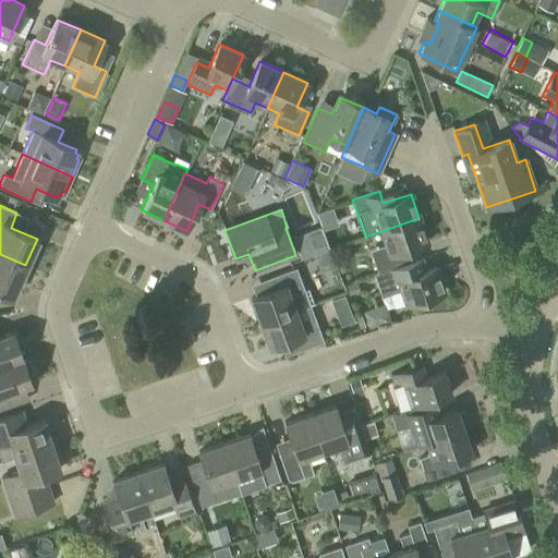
[(377,274),(404,265),(400,252),(427,243),(419,218),(381,231),(386,245),(370,251),(377,274)]
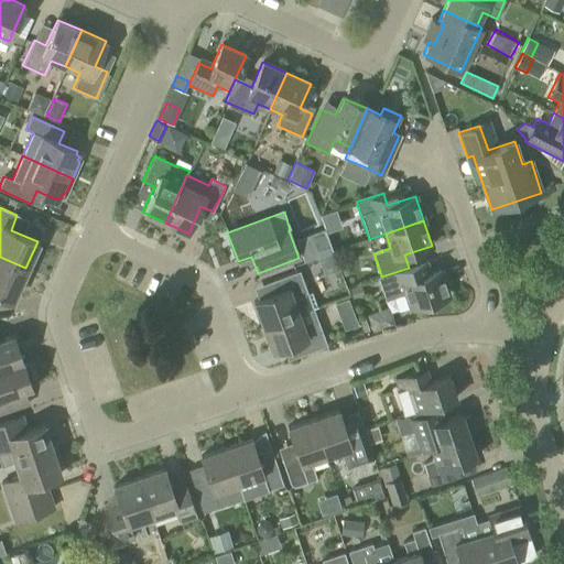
[(0,257),(0,295),(11,301),(25,268),(0,257)]
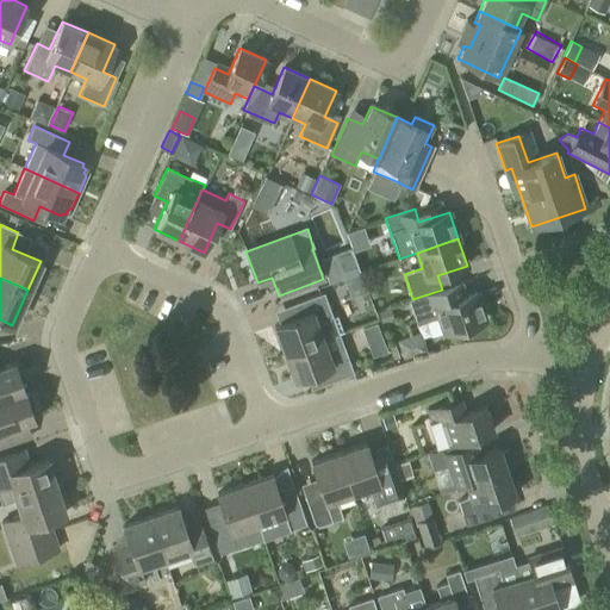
[(462,282),(442,290),(412,299),(408,300),(416,325),(440,318),(444,334),(485,321),(475,293),(467,296),(462,282)]
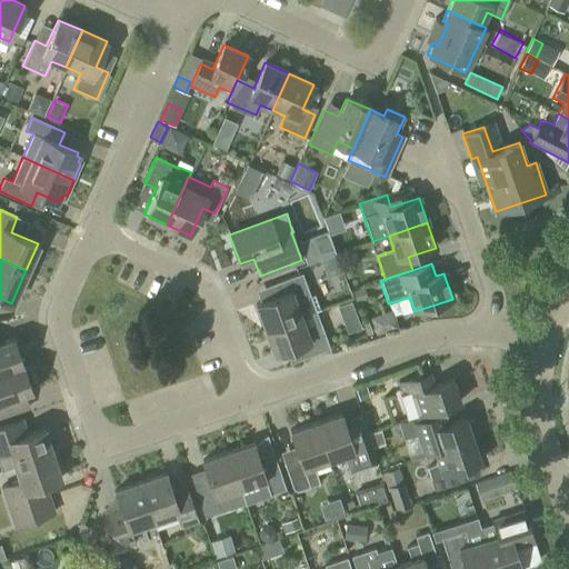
[(265,330),(316,311),(320,309),(315,295),(310,297),(301,273),(275,283),(279,296),(256,305),(263,326),(265,330)]
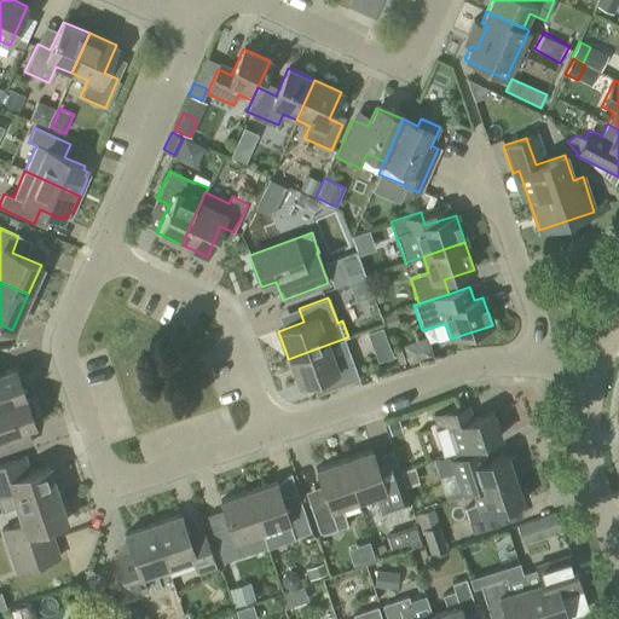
[(366,333),(371,345),(386,339),(382,328),(366,333)]
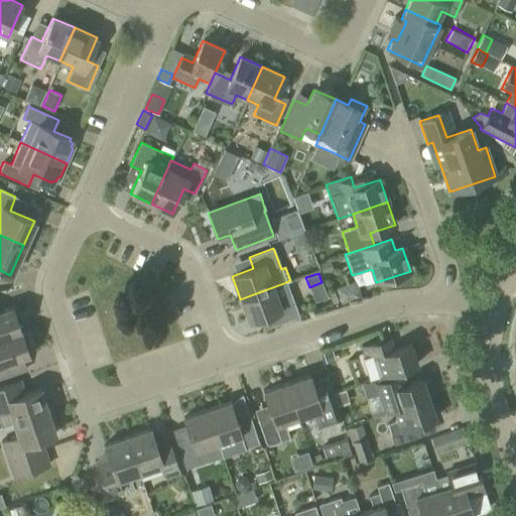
[(286,282),(240,299),(249,321),(269,314),(274,326),(298,316),(286,282)]
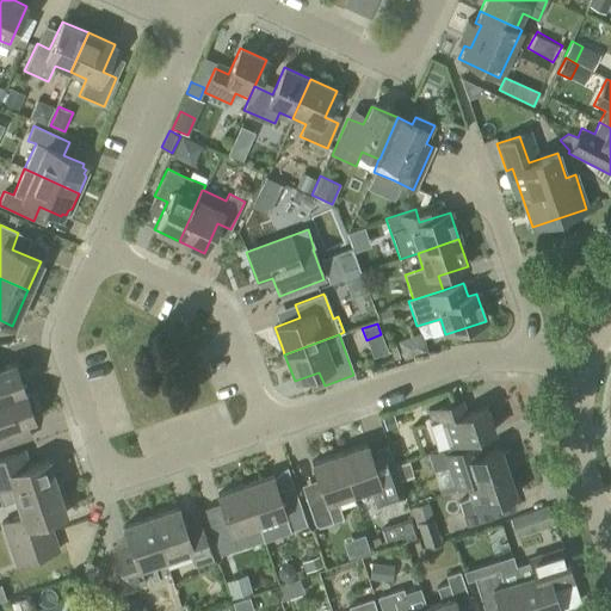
[(0,399),(24,392),(13,364),(0,368),(0,399)]
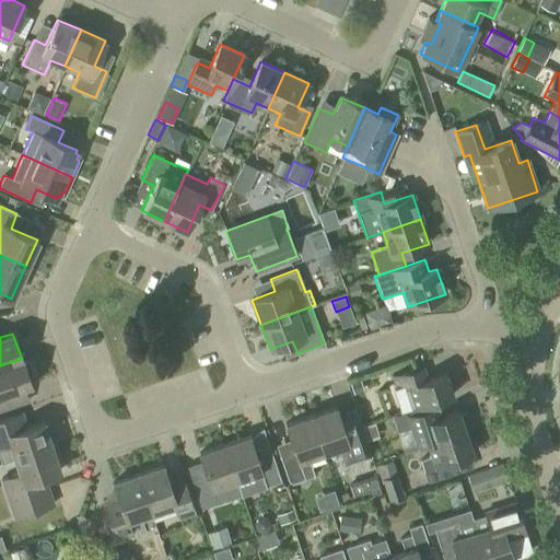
[(22,359),(0,365),(0,410),(9,408),(4,394),(31,385),(30,382),(33,381),(34,377),(28,363),(26,361),(23,362),(22,359)]
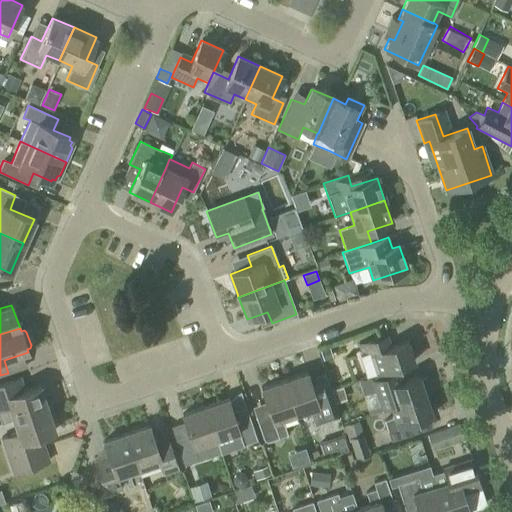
[(369,376),(390,369),(414,361),(407,342),(383,350),(380,338),(359,345),(362,355),(359,356),(366,377),(369,376)]
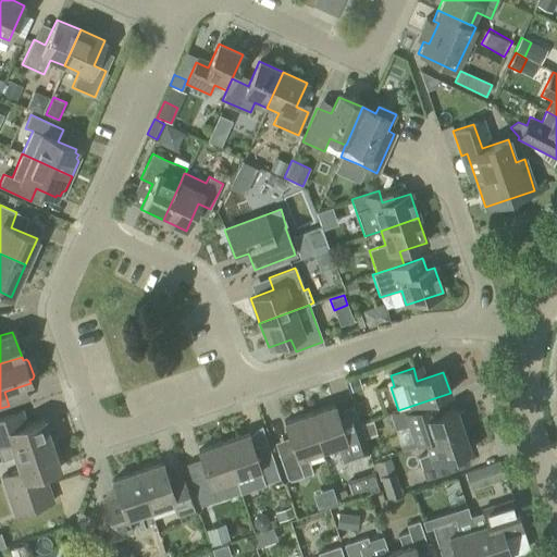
[(401,409),(413,446),(425,443),(468,429),(462,413),(460,411),(457,412),(456,409),(430,418),(424,401),(401,409)]
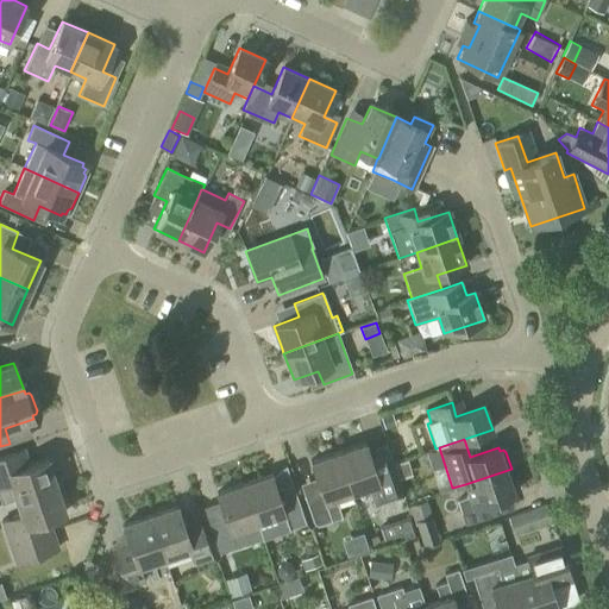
[(368,487),(375,507),(403,496),(385,444),(368,450),(364,443),(338,452),(351,493),(368,487)]
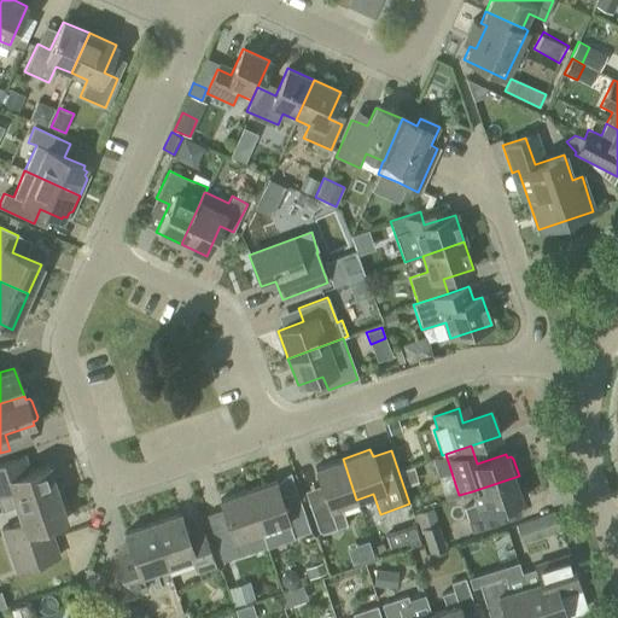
[(16,507),(57,493),(47,465),(17,474),(12,459),(0,462),(0,494),(10,490),(16,507)]
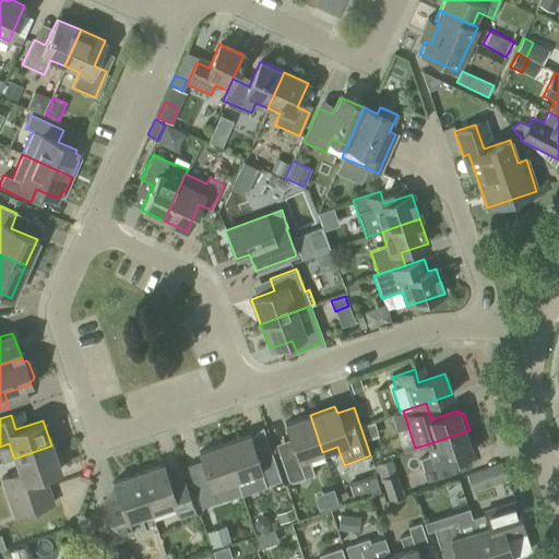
[(308,456),(322,452),(310,415),(284,424),(294,450),(278,455),(287,479),(290,484),(314,475),(308,456)]
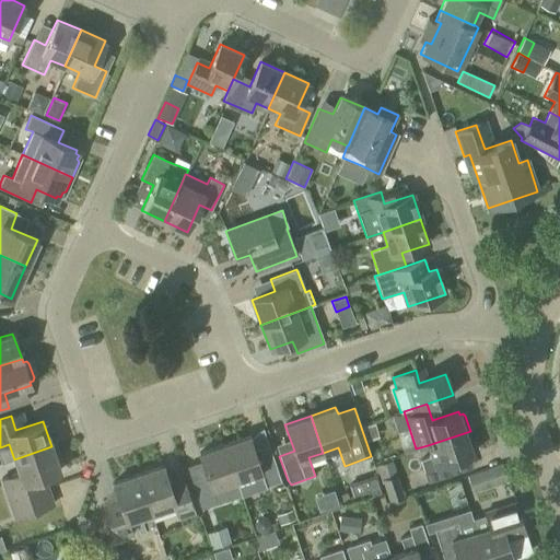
[(374,422),(361,427),(365,441),(378,436),(374,422)]
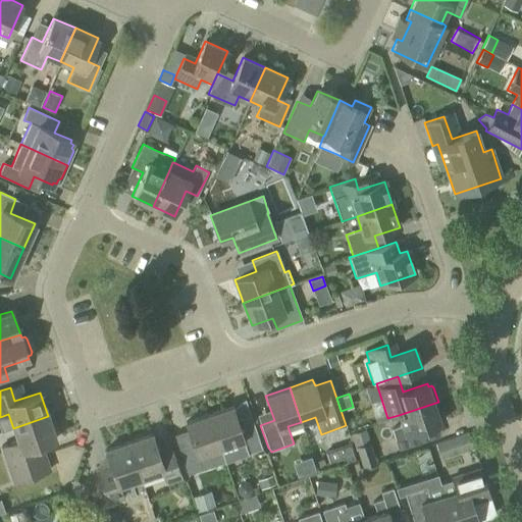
[(438,402),(399,415),(402,425),(392,428),(395,437),(399,450),(420,442),(416,431),(440,423),(439,420),(442,419),(444,417),(438,402)]
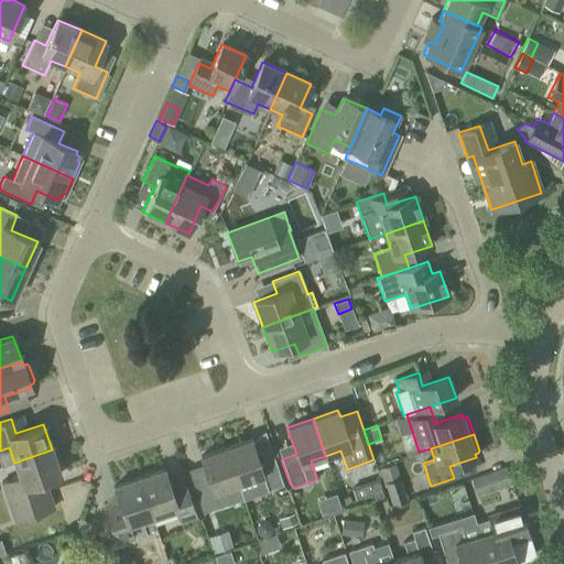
[(225,448),(242,499),(242,500),(269,491),(268,490),(283,486),(271,448),(256,455),(250,440),(225,448)]
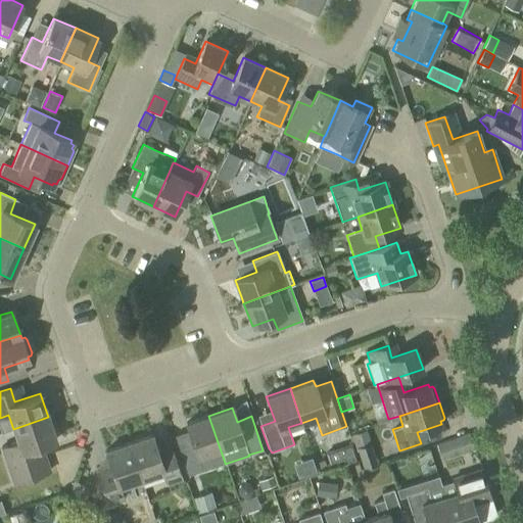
[(188,475),(225,463),(208,416),(186,424),(194,447),(181,452),(188,475)]
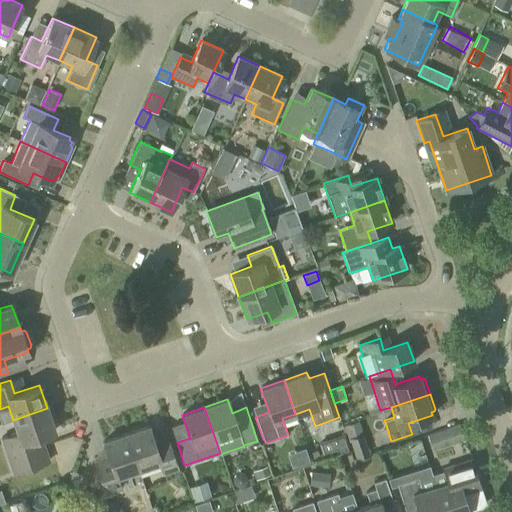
[(47,408),(13,420),(17,433),(0,438),(0,439),(12,475),(50,462),(41,435),(55,431),(47,408)]
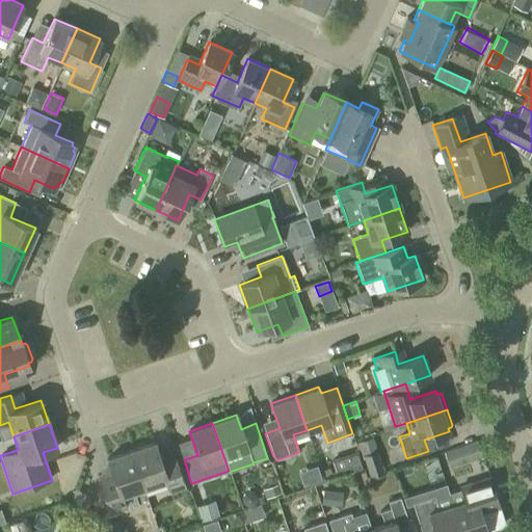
[(384,472),(372,436),(355,443),(362,459),(364,458),(370,477),(384,472)]
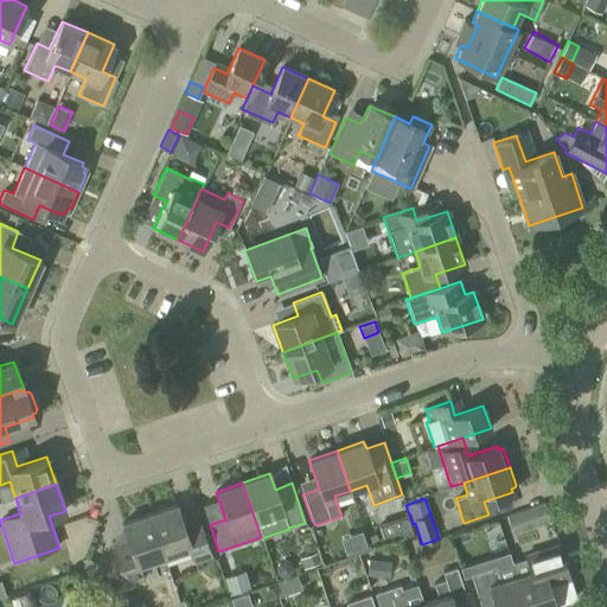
[(148,515),(163,557),(166,566),(191,557),(193,563),(211,557),(198,518),(181,523),(176,505),(148,515)]
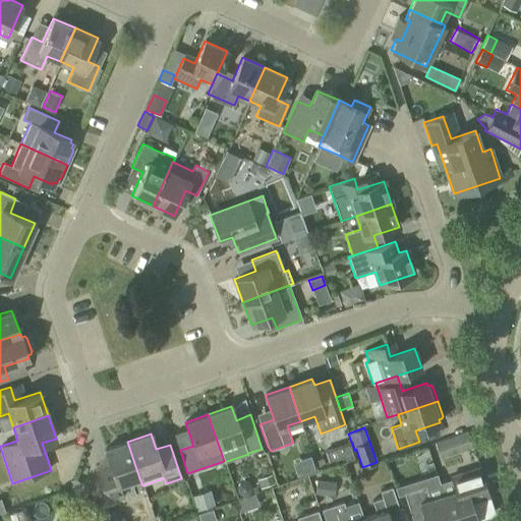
[(108,504),(124,498),(120,484),(139,478),(127,442),(105,449),(110,465),(97,469),(108,504)]
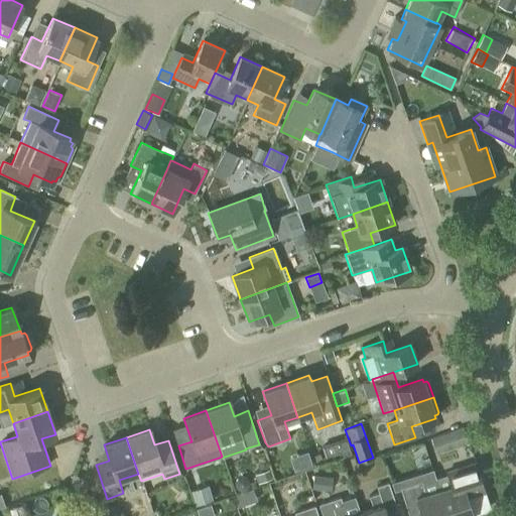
[(339,459),(353,455),(347,437),(334,442),(339,459)]
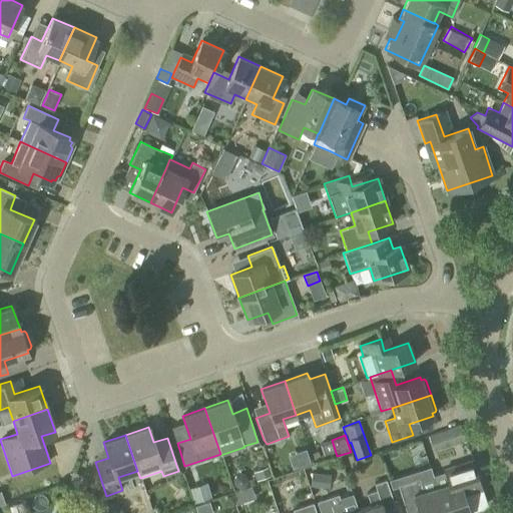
[(436,487),(443,512),(469,512),(464,496),(483,490),(473,461),(444,470),(448,483),(436,487)]
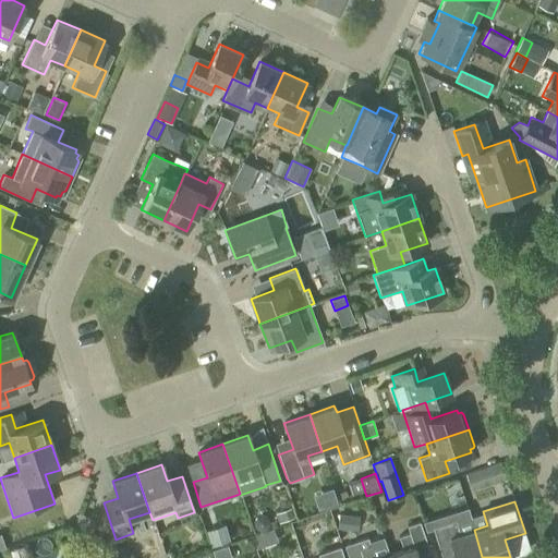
[(91,535),(96,519),(79,512),(73,529),(91,535)]
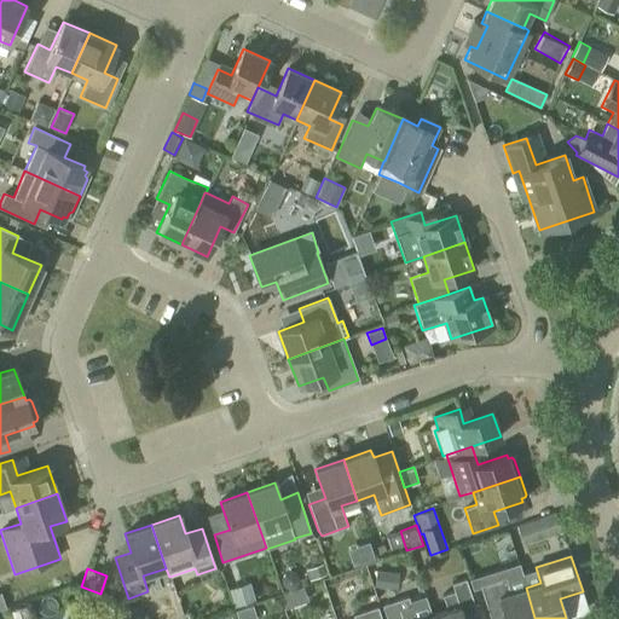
[(397,590),(399,573),(376,570),(374,586),(397,590)]
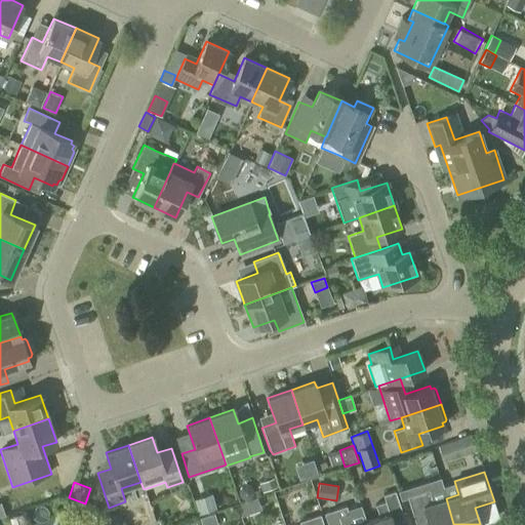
[(253,492),(251,487),(246,485),(240,486),(238,492),(240,497),(245,500),(250,498),(253,492)]
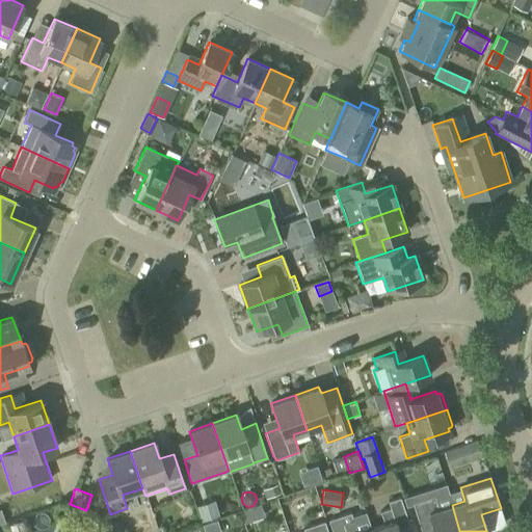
[(459,531),(452,505),(439,509),(434,496),(411,502),(421,531),(432,527),(433,531),(459,531)]
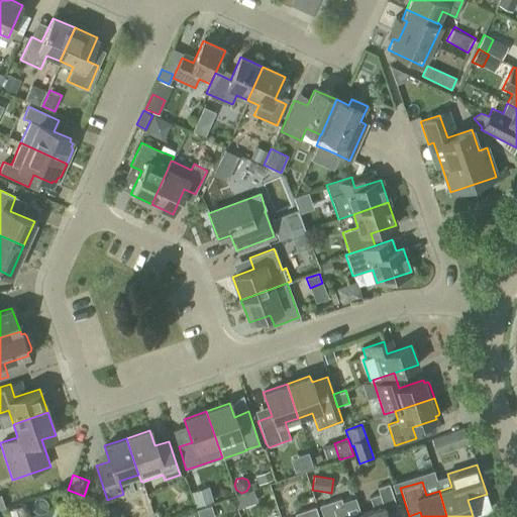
[(359,514),(360,516),(386,516),(387,516),(398,512),(389,484),(377,488),(379,495),(370,498),(374,510),(359,514)]
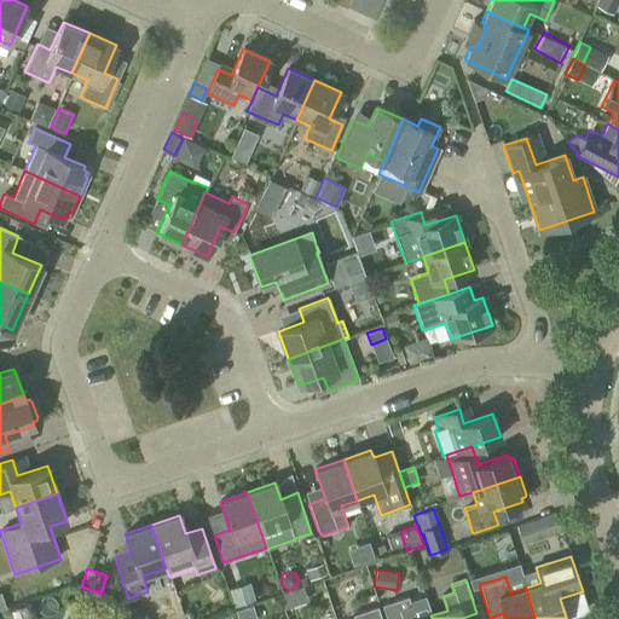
[(235,608),(256,601),(250,582),(229,589),(235,608)]
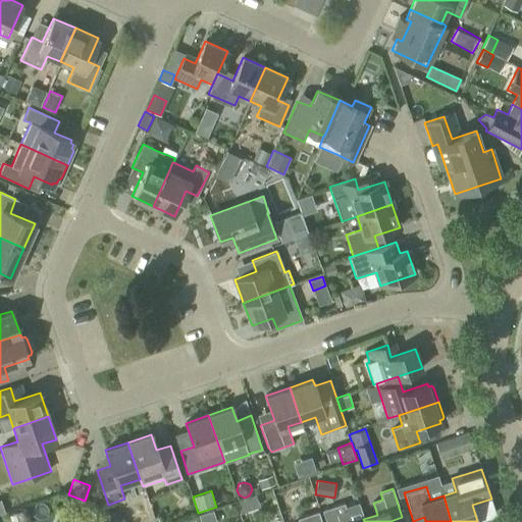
[(364,521),(363,519),(355,521),(350,521),(344,503),(322,511),(325,521),(364,521)]
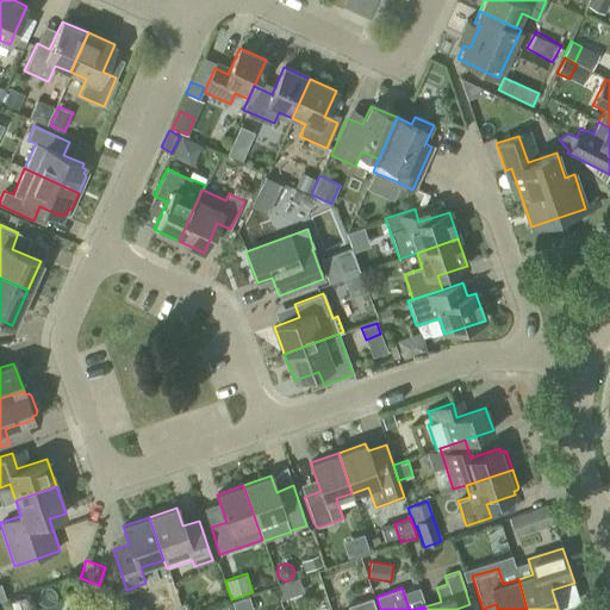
[(0,598),(0,609),(13,609),(18,609),(13,596),(0,598)]
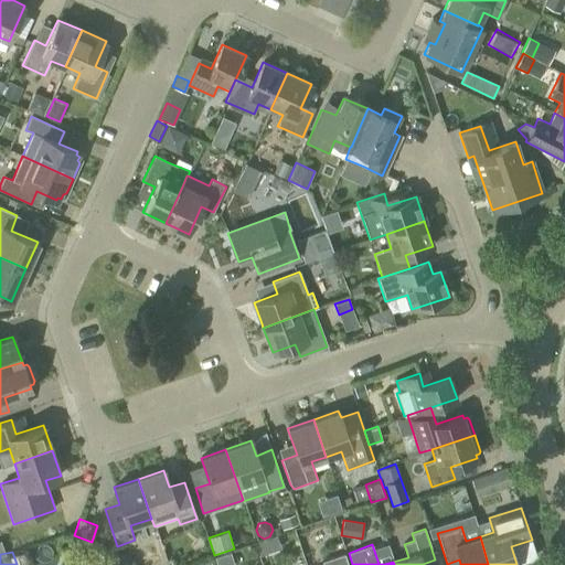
[(348,564),(344,553),(322,561),(322,564),(348,564)]
